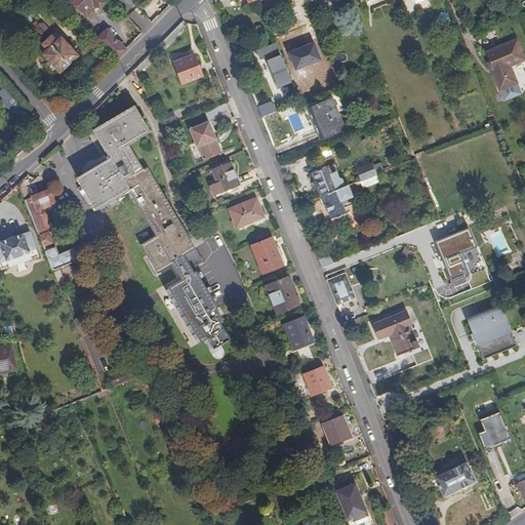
[(105,0),(71,0),(87,16),(105,0)]
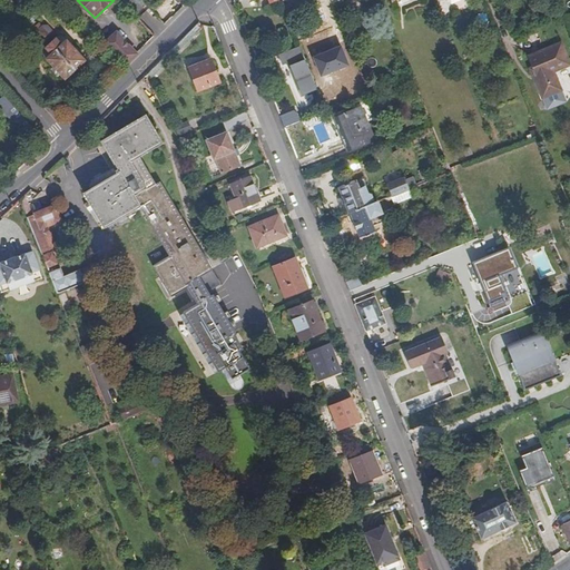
[(37,26),(36,27),(47,40),(50,37),(50,32),(47,28),(42,28),(41,29),(37,26)]
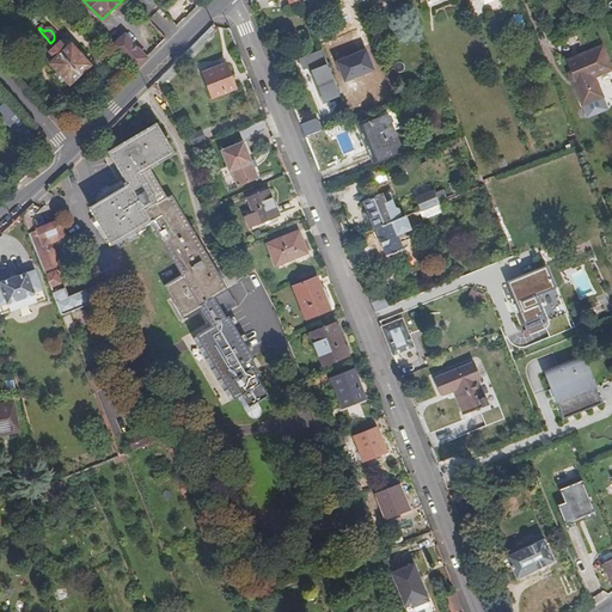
[(115,46),(136,68),(147,57),(126,35),(115,46)]
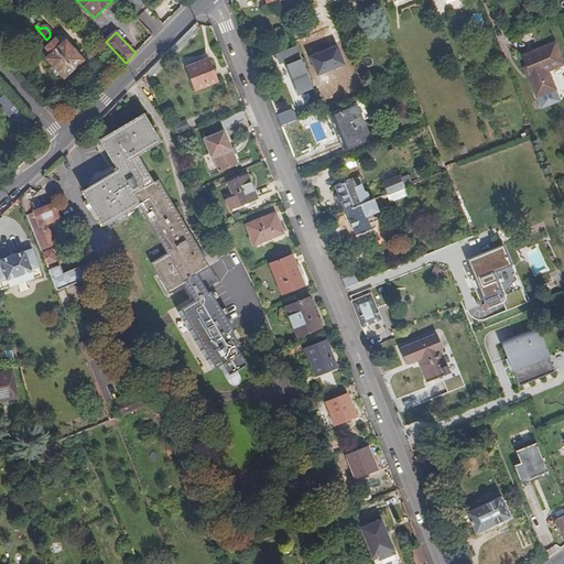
[(50,43),(74,69),(84,60),(65,41),(62,44),(56,38),(50,43)]
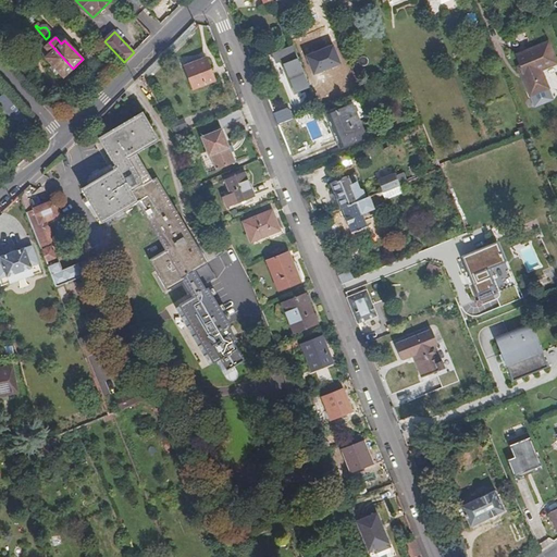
[(516,54),(520,65),(518,66),(522,78),(535,107),(554,99),(541,70),(556,63),(556,61),(548,41),(516,54)]
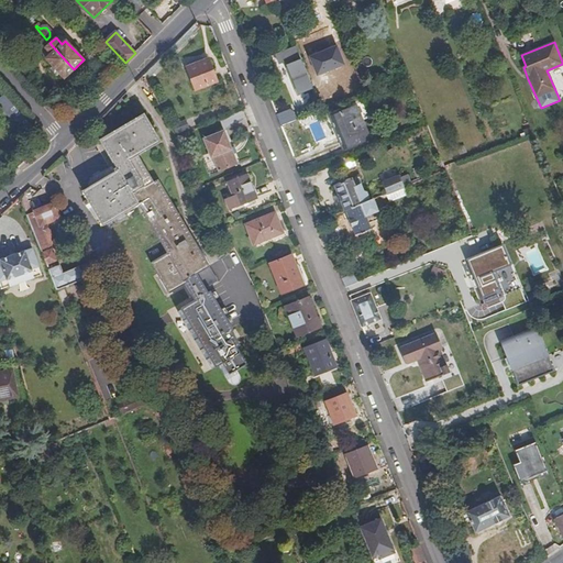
[(64,79),(74,69),(50,43),(44,48),(50,54),(45,59),(64,79)]
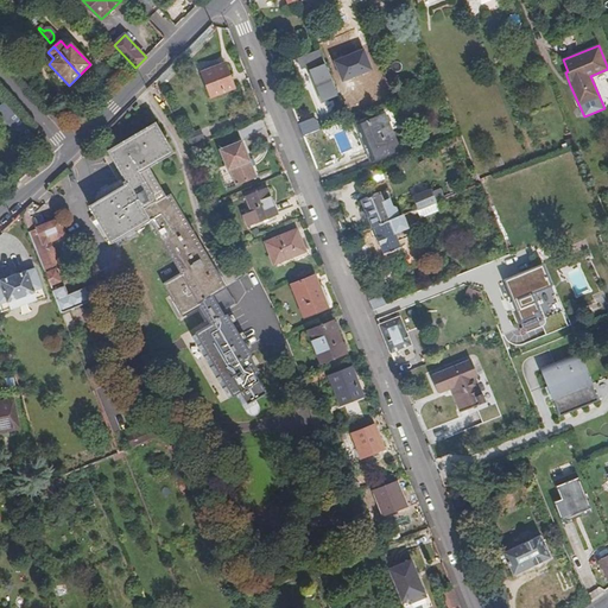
[(323,101),(340,95),(321,49),(298,58),(303,69),(309,67),(323,101)]
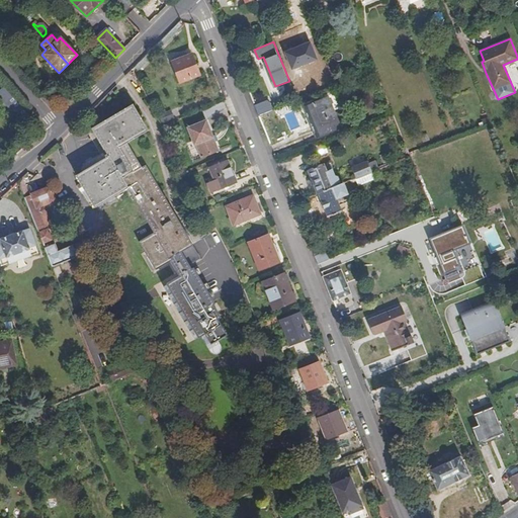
[(285,53),(292,69),(317,59),(310,42),(285,53)]
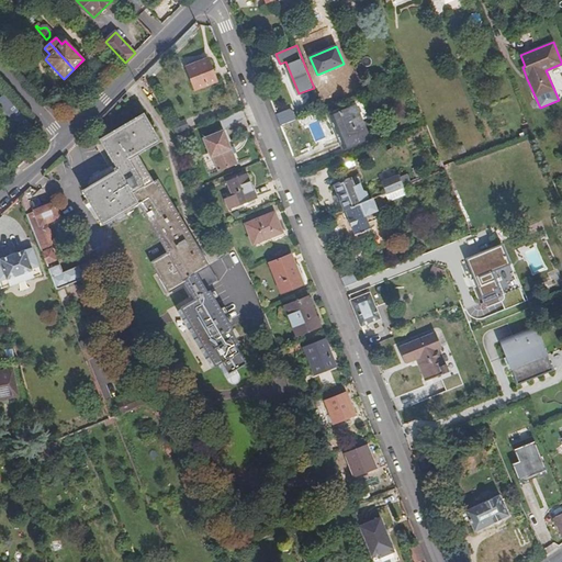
[(195,90),(217,81),(208,58),(187,67),(195,90)]
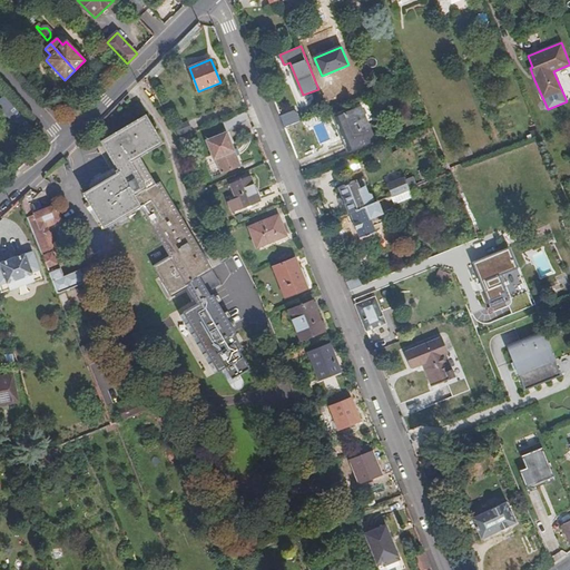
[(31,125),(6,96),(0,100),(0,107),(22,133),(31,125)]
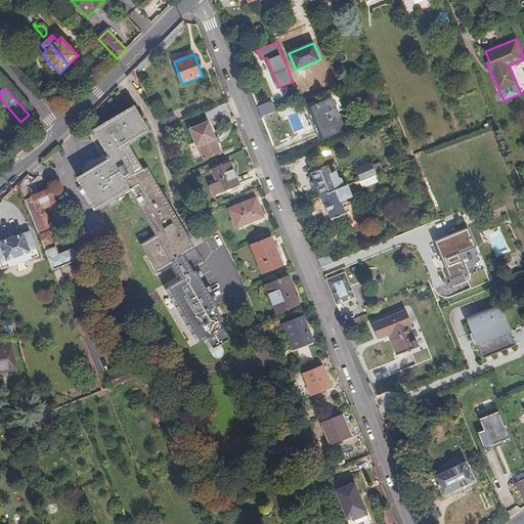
[(297,92),(301,101),(305,99),(302,90),(297,92)]
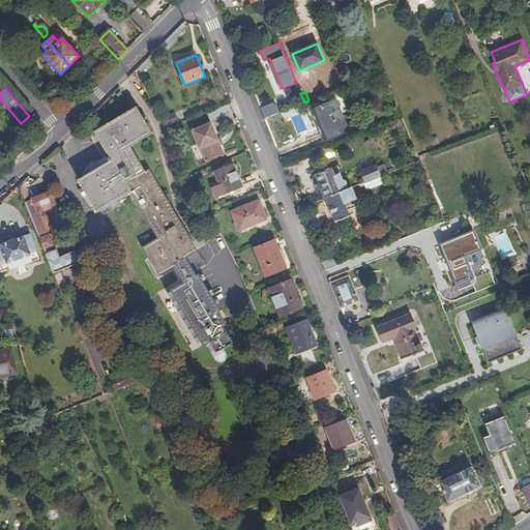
[(339,113),(333,99),(323,104),(324,107),(312,112),(323,140),(348,129),(341,113),(339,113)]
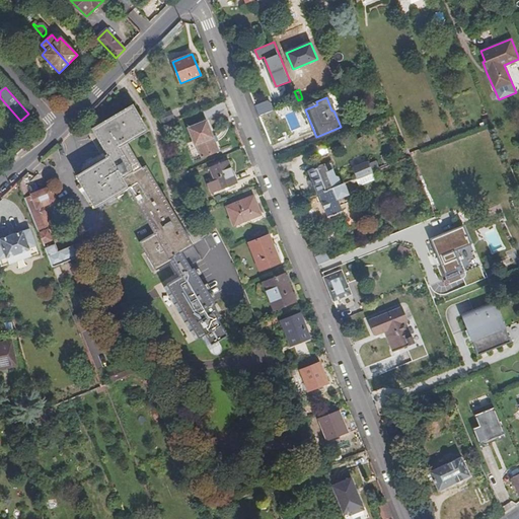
[(148,130),(133,103),(91,129),(105,152),(83,165),(81,168),(82,172),(76,176),(84,189),(81,191),(85,199),(88,197),(94,207),(125,189),(145,221),(130,230),(153,270),(168,261),(176,273),(178,277),(165,284),(180,309),(178,310),(190,328),(192,327),(198,338),(205,335),(210,344),(226,334),(217,319),(220,317),(213,304),(215,303),(193,268),(191,269),(189,266),(201,258),(193,246),(169,206),(145,166),(141,168),(127,144),(148,130)]
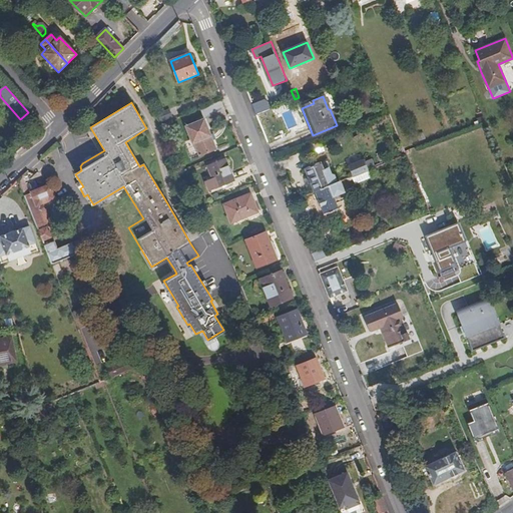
[(159,121),(171,117),(169,110),(156,115),(159,121)]
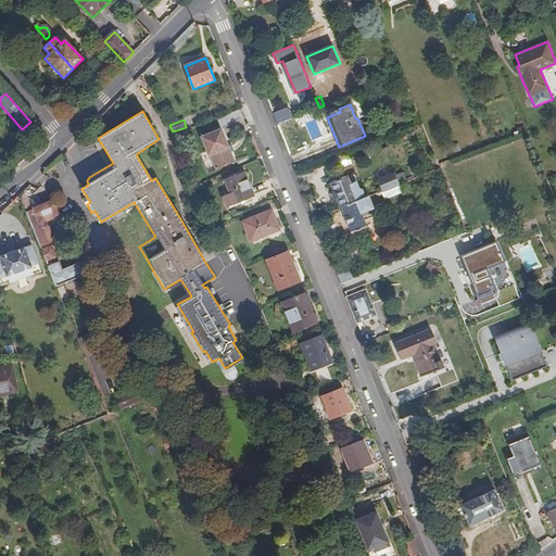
[(222,130),(203,138),(216,169),(235,162),(222,130)]
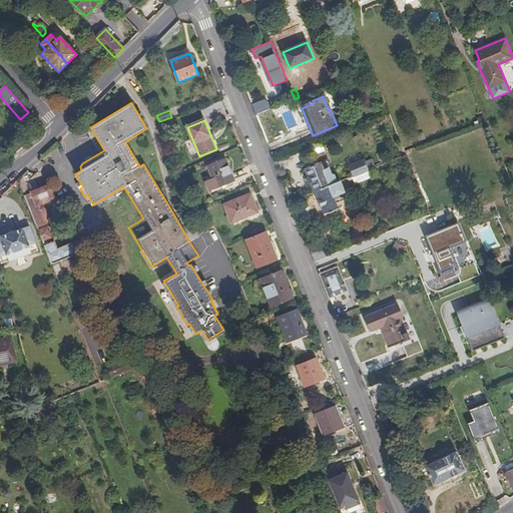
[(419,141),(426,138),(424,132),(416,135),(419,141)]
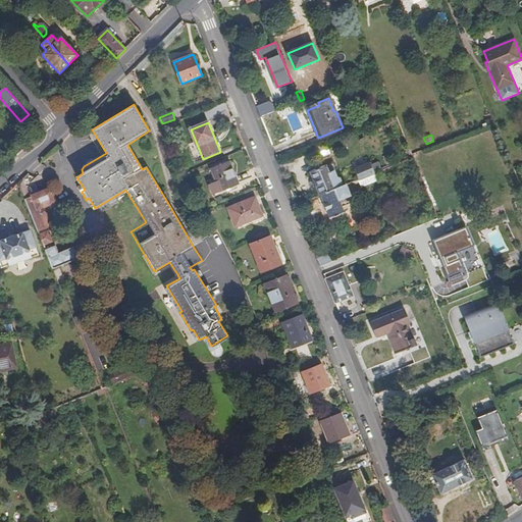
[(238,184),(229,161),(212,169),(216,181),(209,186),(213,195),(238,184)]
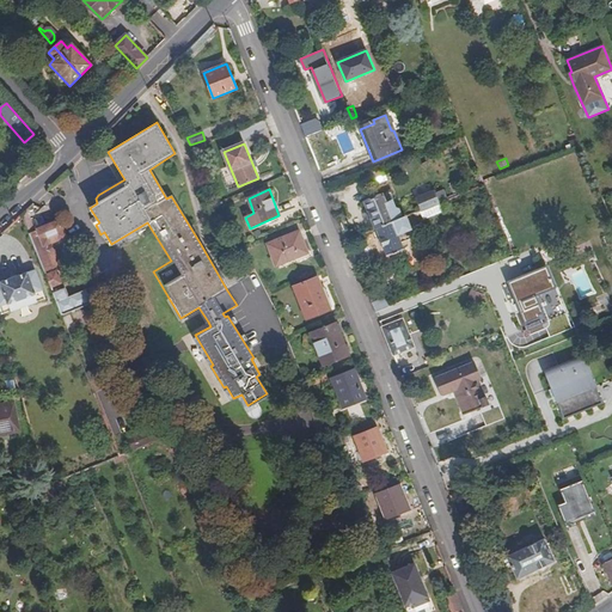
[(348,196),(344,189),(332,194),(335,201),(348,196)]
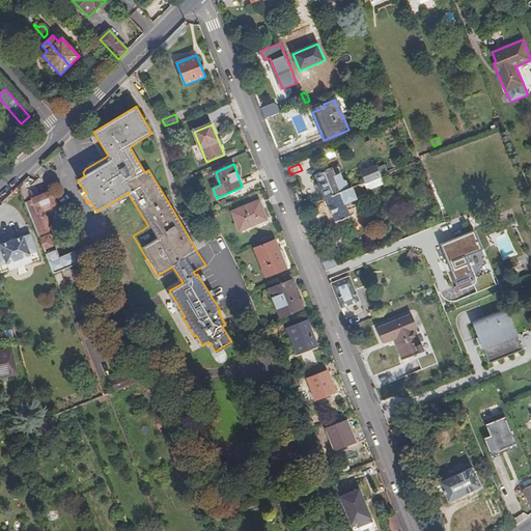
[(362,184),(383,175),(380,167),(379,164),(358,172),(362,184)]
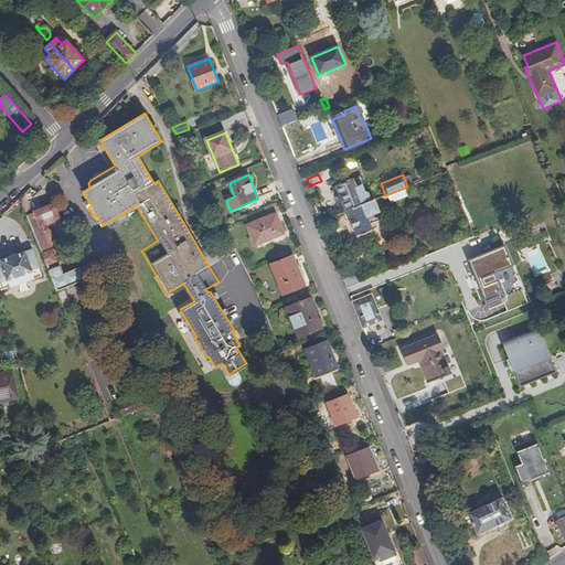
[(409,176),(404,178),(407,187),(413,183),(409,176)]
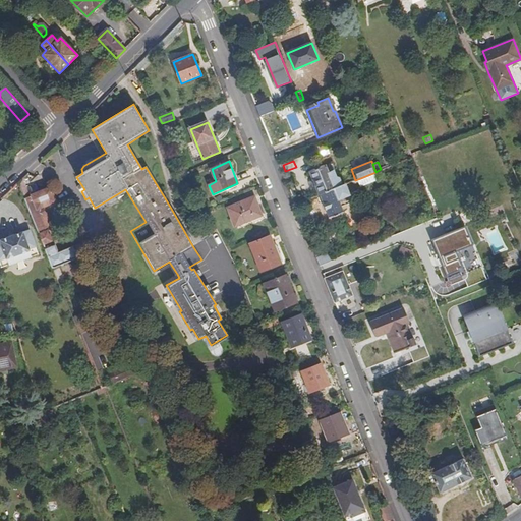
[(311,172),(321,194),(343,185),(340,178),(338,177),(333,163),(311,172)]
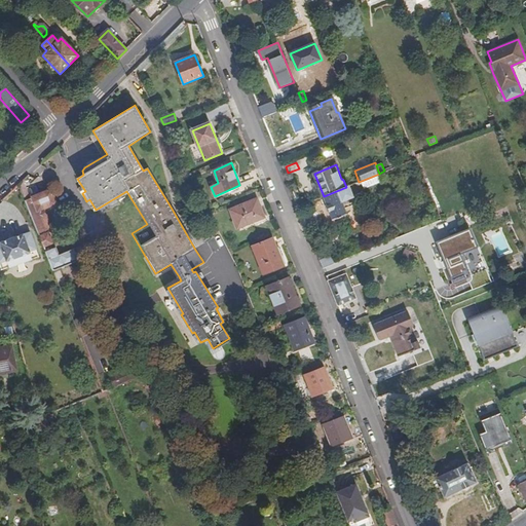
[(382,180),(379,174),(359,182),(361,184),(362,188),(382,180)]
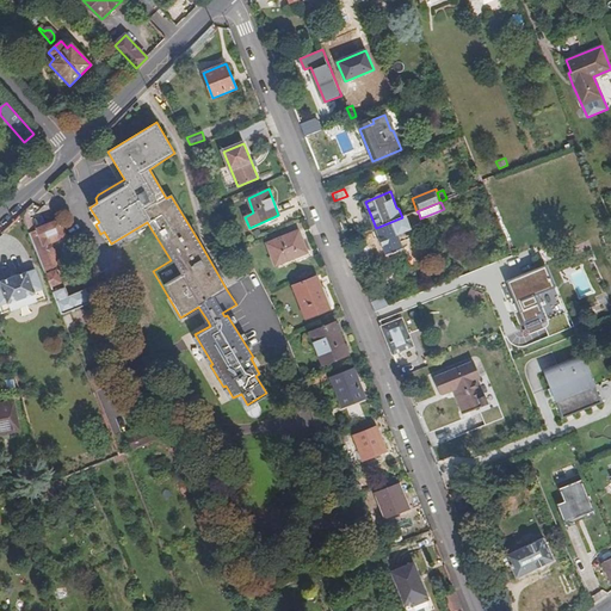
[(62,313),(91,301),(86,289),(68,296),(65,287),(57,289),(55,283),(59,281),(55,272),(51,273),(49,269),(57,265),(48,242),(63,235),(57,221),(35,230),(26,209),(22,214),(59,307),(62,313)]
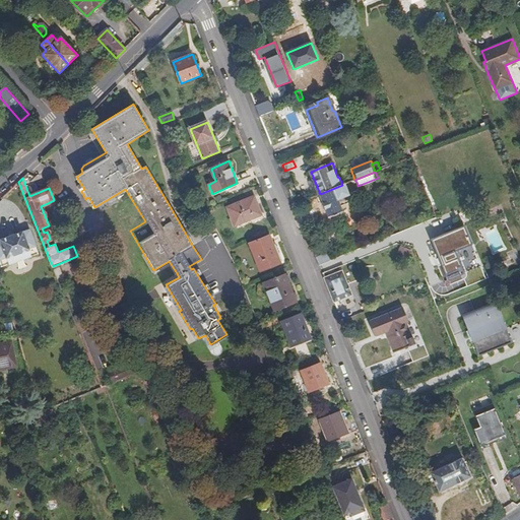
[(342,185),(320,194),(329,216),(344,210),(339,198),(351,193),(346,183),(342,185)]
